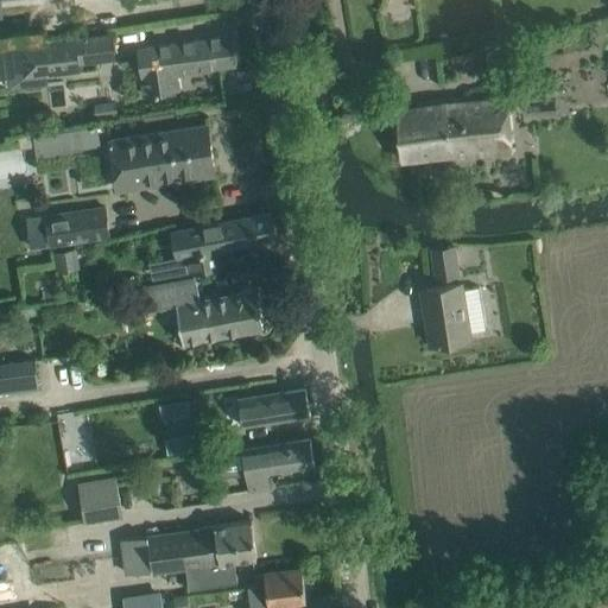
[(58,10),(35,11),(37,36),(61,33),(58,10)]
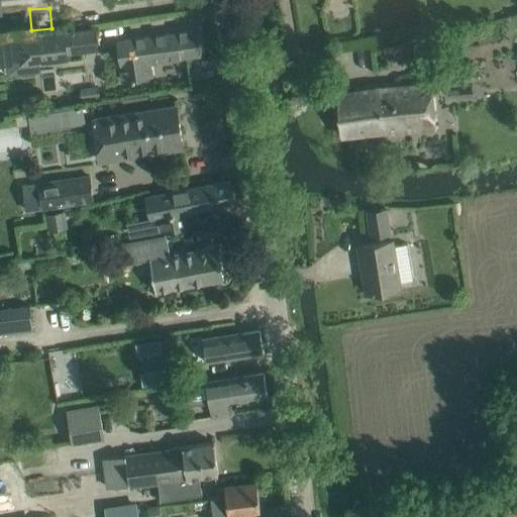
[(478,21),(447,26),(448,32),(479,27),(478,21)]
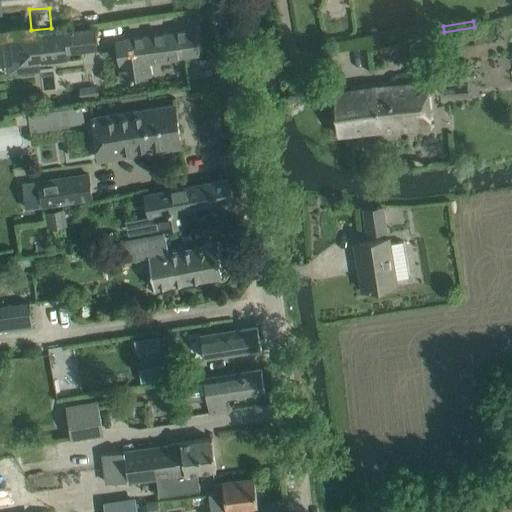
[(92,26),(15,36),(18,60),(37,57),(36,54),(55,52),(55,49),(94,44),(92,26)]
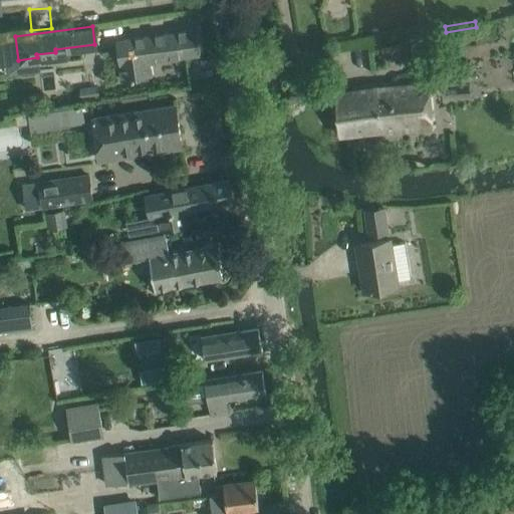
[(149,62),(200,54),(197,29),(114,39),(120,81),(151,76),(149,62)]
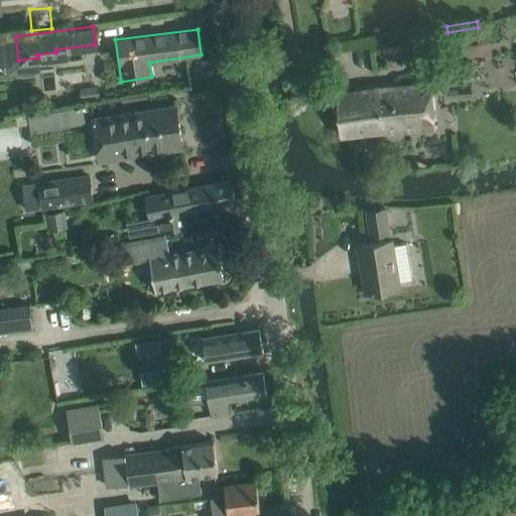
[(435,33),(410,36),(413,59),(438,56),(435,33)]
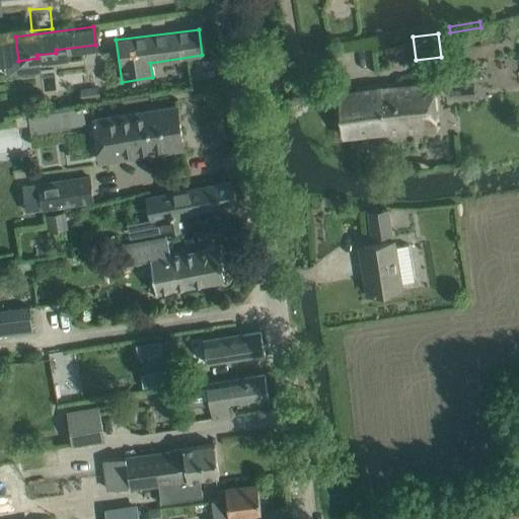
[(439,127),(433,83),(381,88),(357,91),(337,93),(342,136),(386,131),(386,132),(439,127)]
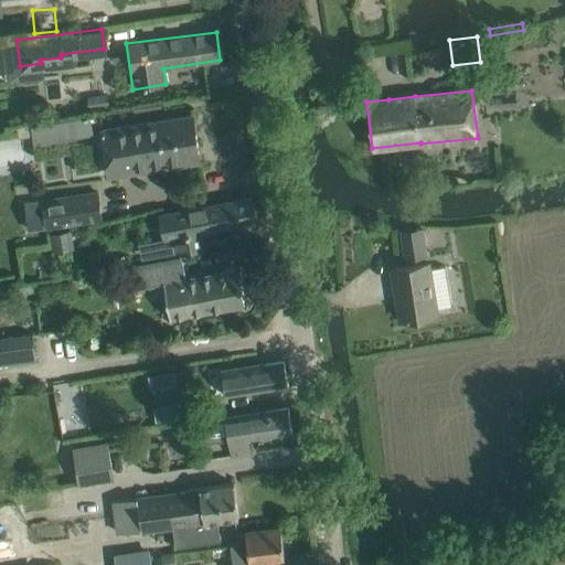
[(106,94),(86,97),(88,110),(108,107),(106,94)]
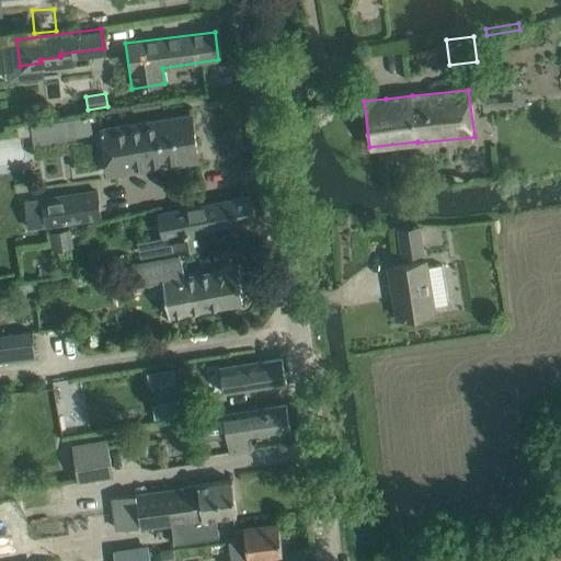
[(198,161),(192,115),(100,128),(106,174),(198,161)]
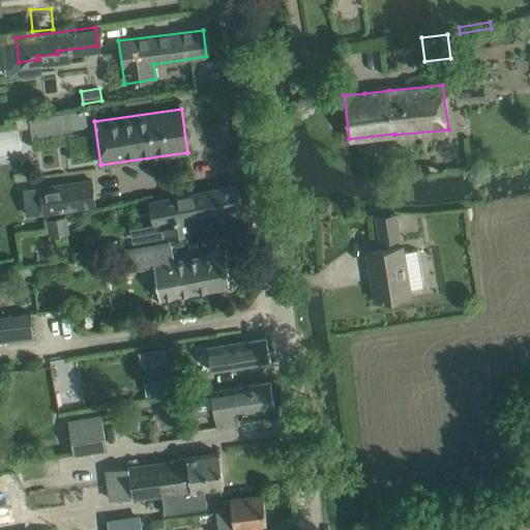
[(29,130),(30,139),(61,134),(61,133),(71,131),(69,114),(15,122),(17,133),(29,130)]
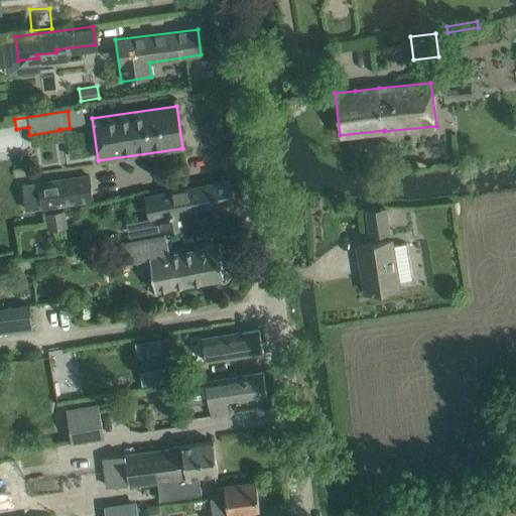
[(88,175),(37,182),(41,208),(92,201),(88,175)]
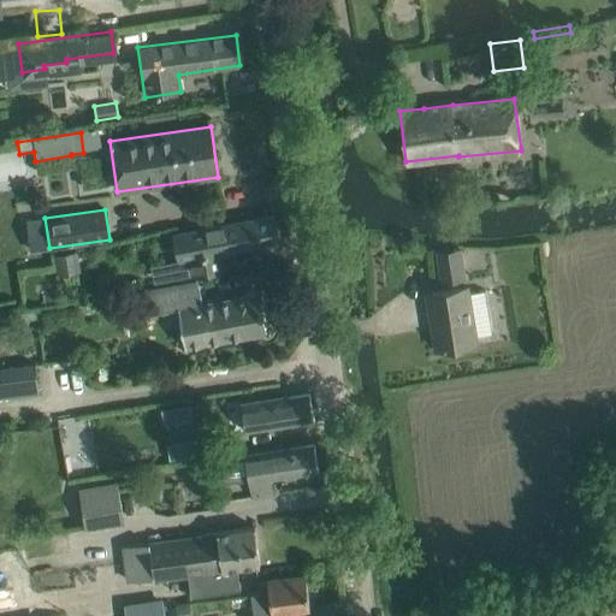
[(221,252),(279,242),(273,214),(173,234),(178,260),(181,260),(183,277),(225,270),(221,252)]
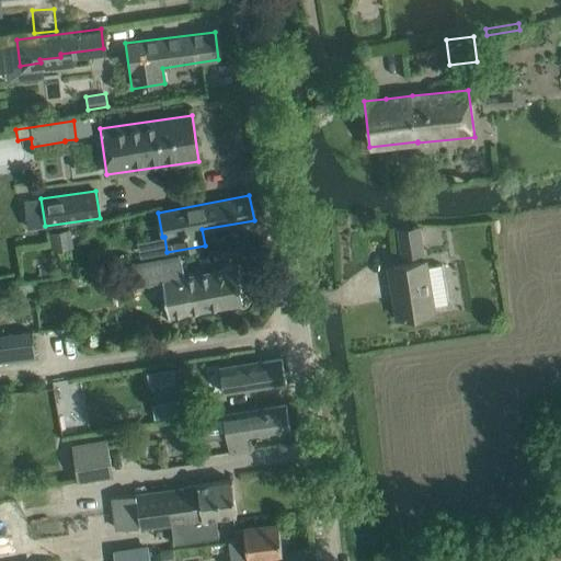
[(69,230),(50,232),(53,252),(71,249),(69,230)]
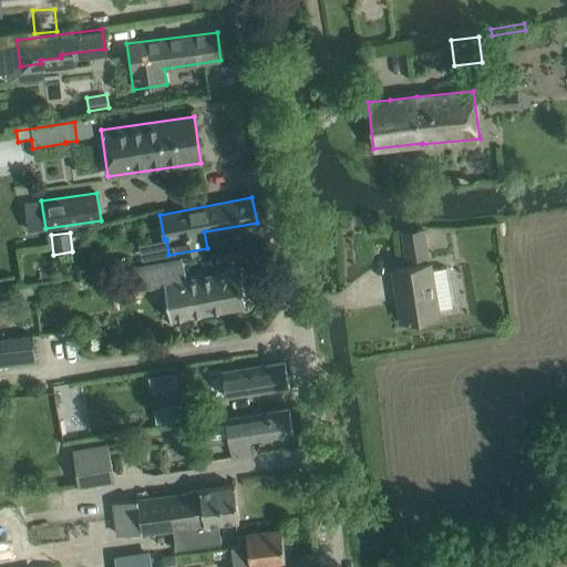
[(426,256),(424,238),(403,241),(405,259),(426,256)]
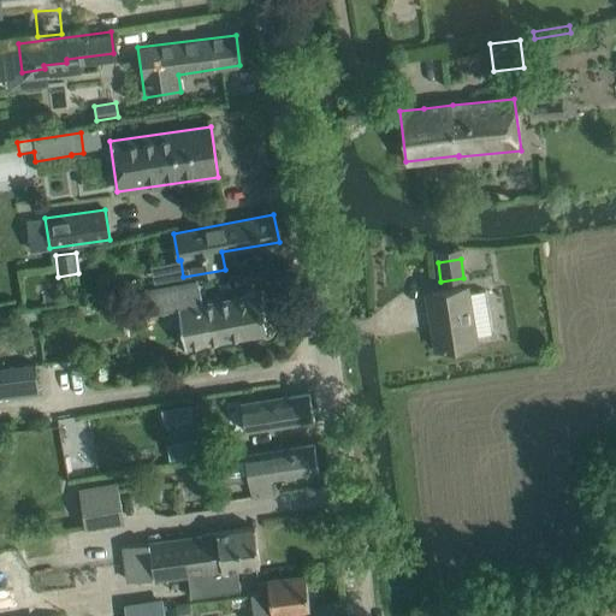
[(238,337),(232,298),(226,300),(226,298),(200,303),(196,280),(135,290),(137,300),(136,300),(137,301),(153,297),(157,314),(178,311),(184,347),(208,342),(238,337)]
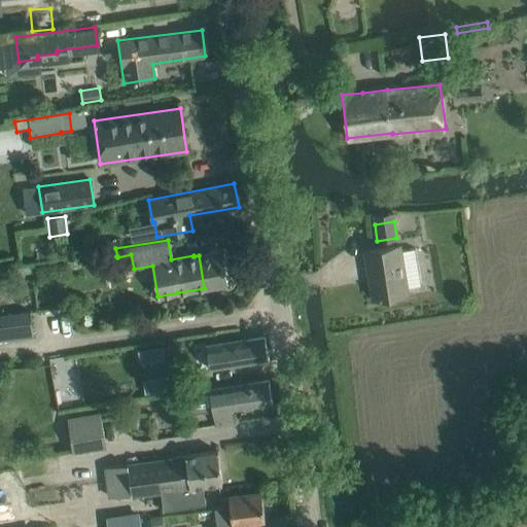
[(414,248),(399,251),(398,245),(365,251),(374,299),(406,293),(405,287),(419,285),(414,248)]
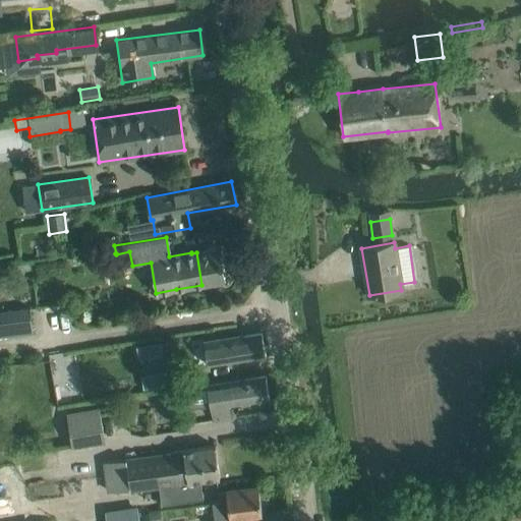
[(225,281),(219,248),(196,252),(201,285),(225,281)]
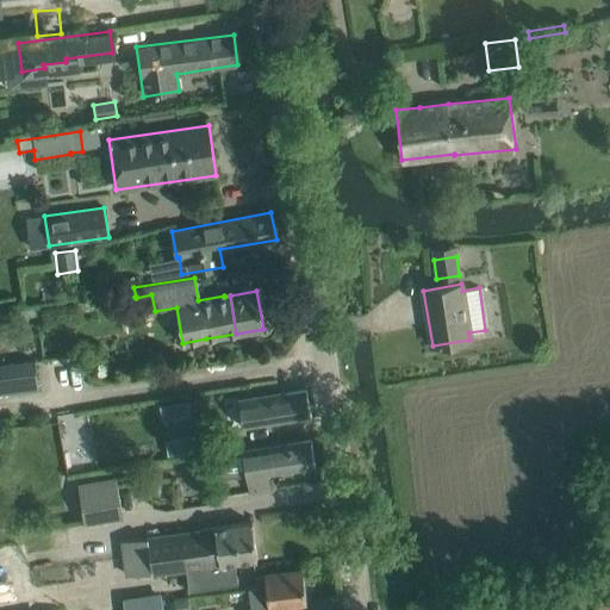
[(36,309),(8,311),(8,322),(37,321),(36,309)]
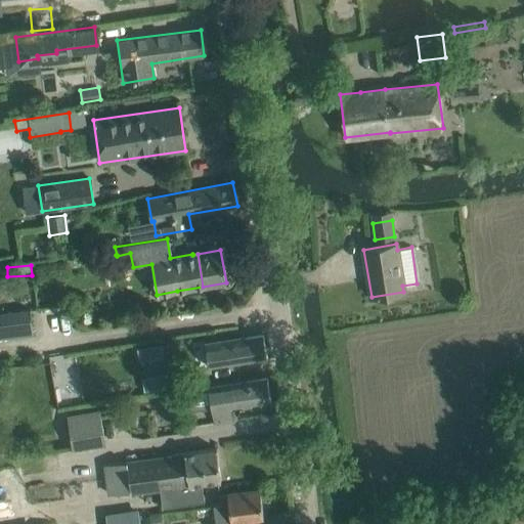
[(35,311),(0,314),(0,338),(37,335),(35,311)]
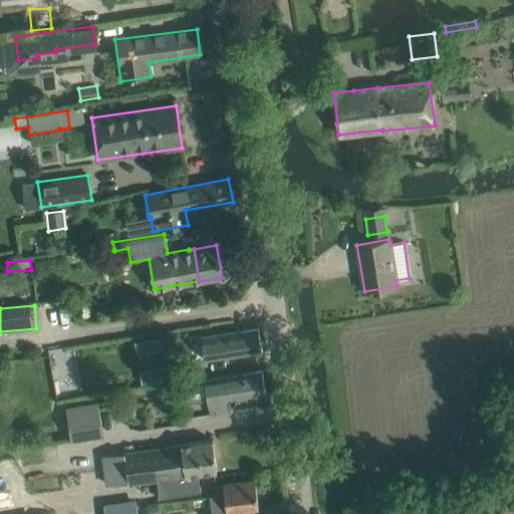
[(219,332),(201,335),(203,346),(205,361),(236,355),(237,360),(248,358),(247,353),(262,351),(258,329),(240,332),(239,329),(219,332)]
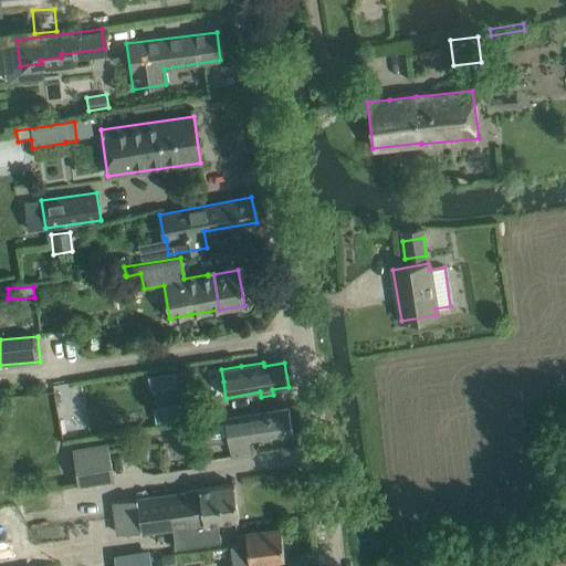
[(147,375),(150,389),(176,385),(174,370),(147,375)]
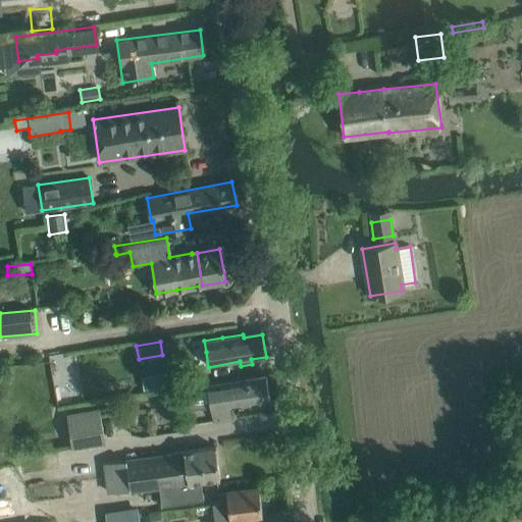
[(53,362),(56,382),(60,401),(85,397),(77,358),(53,362)]
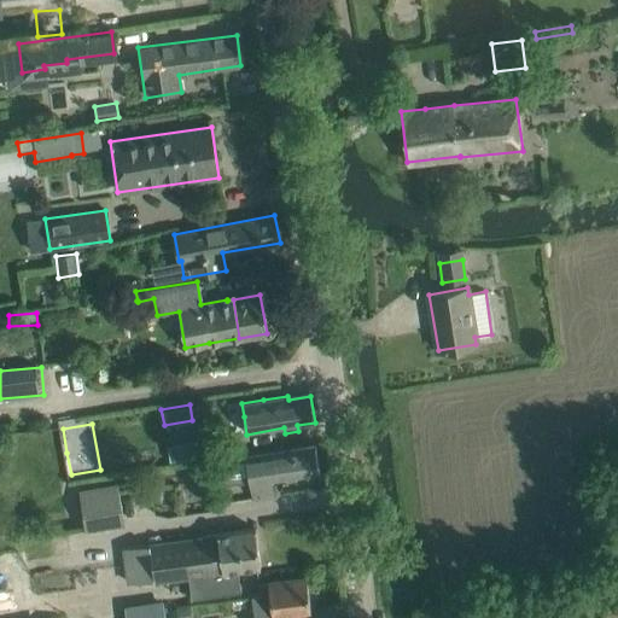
[(168,445),(170,461),(199,455),(196,439),(168,445)]
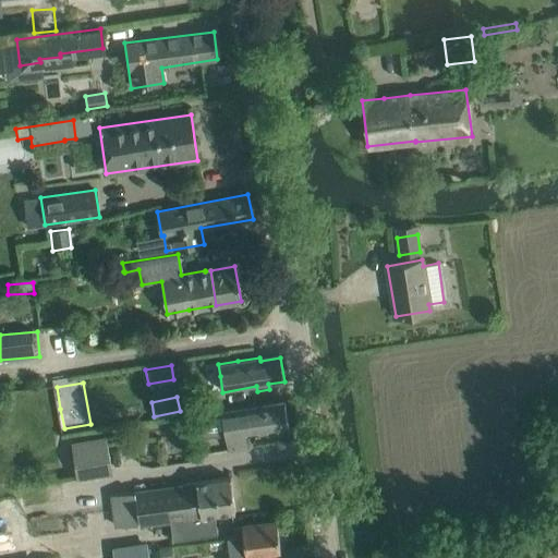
[(221,413),(201,416),(204,439),(226,436),(228,450),(249,447),(246,434),(288,426),(284,402),(263,407),(221,413)]
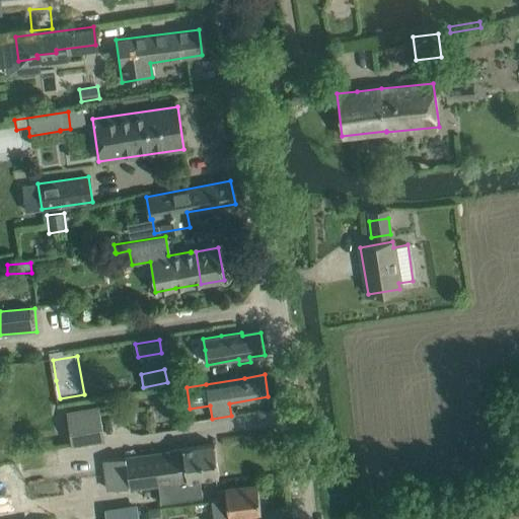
[(97,406),(65,412),(71,446),(103,441),(97,406)]
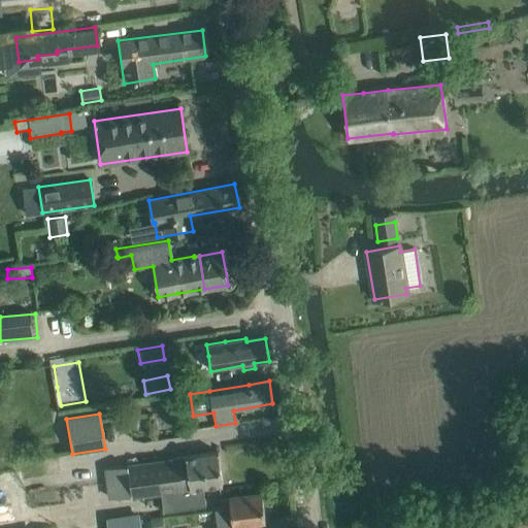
[(223,484),(218,452),(127,464),(127,465),(104,468),(107,497),(131,494),(131,497),(161,493),(163,512),(199,506),(196,488),(223,484)]
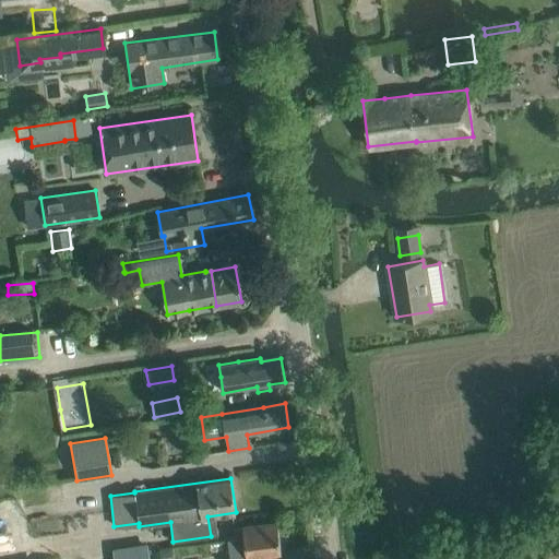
[(0,543),(15,540),(10,514),(0,516),(0,543)]
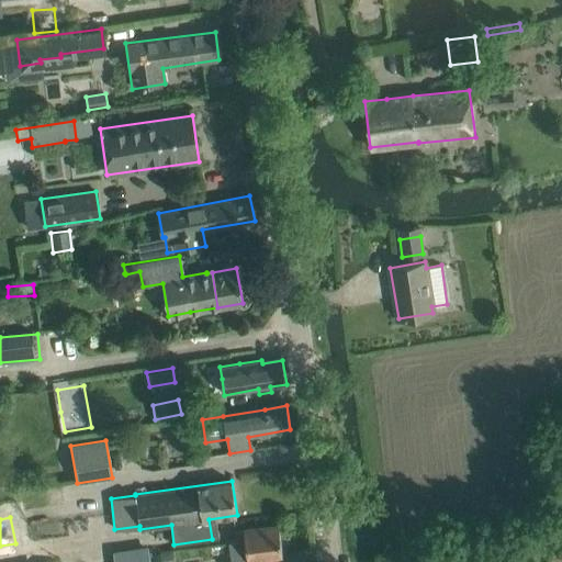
[(282,554),(279,525),(244,529),(244,530),(235,531),(236,541),(228,542),(231,561),(259,561),(259,558),(282,554)]
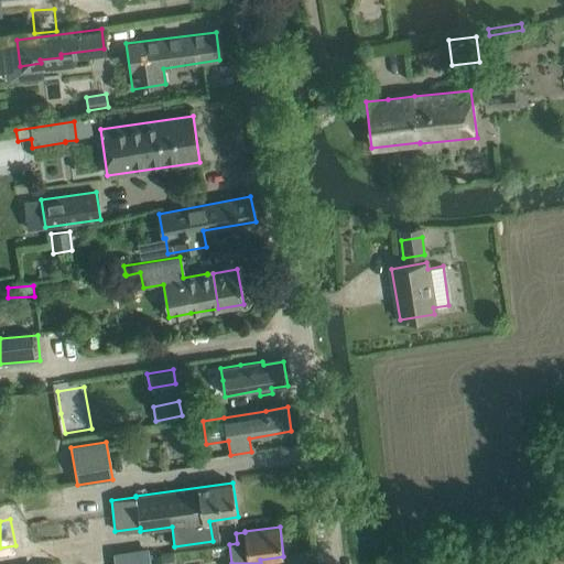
[(149,563),(147,548),(112,553),(114,563),(149,563)]
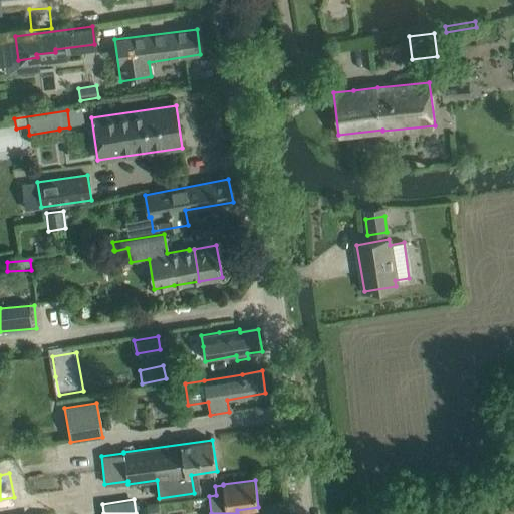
[(506,513),(513,513),(513,503),(505,505),(506,513)]
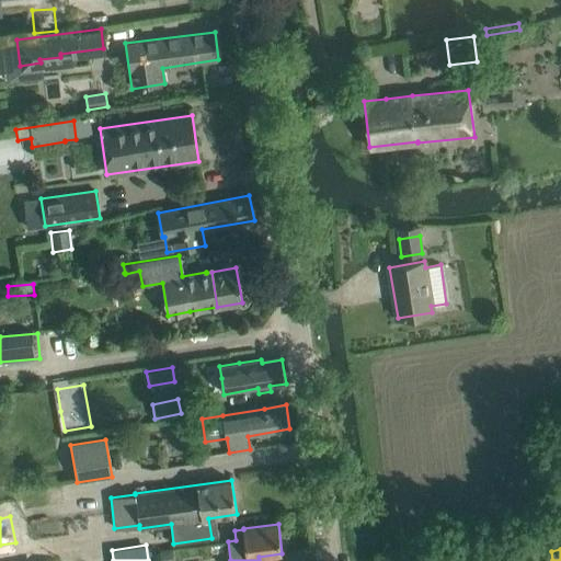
[(173,560),(172,551),(160,552),(160,560),(173,560)]
